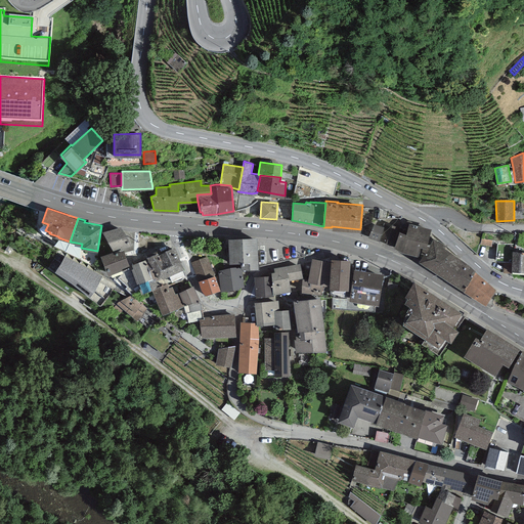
[(368,235),(379,239),(383,225),(374,222),(368,235)]
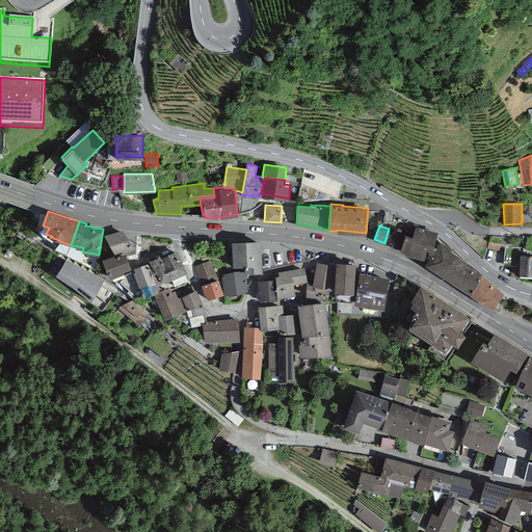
[(390,225),(389,229),(384,243),(400,248),(405,234),(405,231),(390,225)]
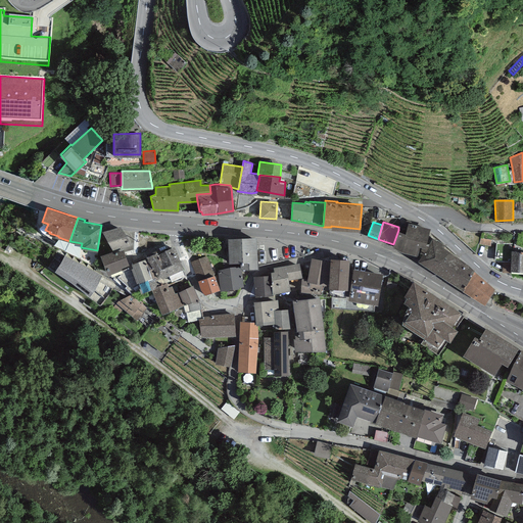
[(406,232),(398,230),(393,244),(403,250),(421,253),(426,246),(430,227),(409,222),(406,232)]
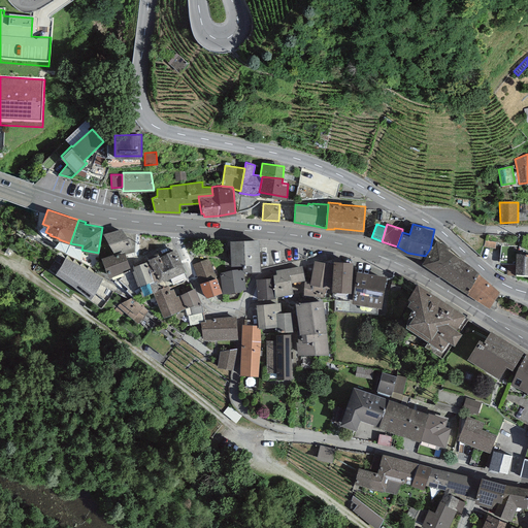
[(122,228),(103,233),(114,252),(114,254),(124,251),(134,245),(122,228)]
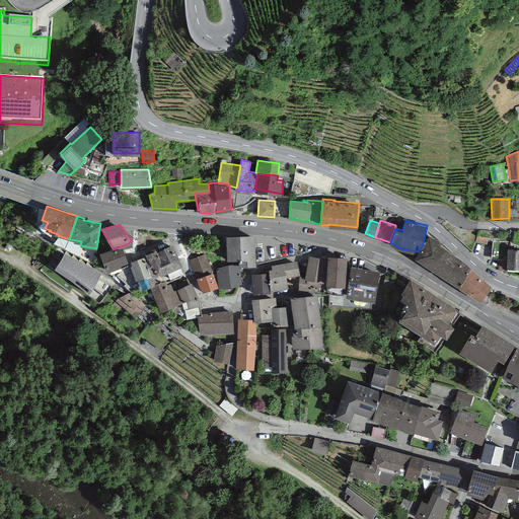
[(253,233),(226,235),(227,257),(238,256),(239,264),(255,263),(253,233)]
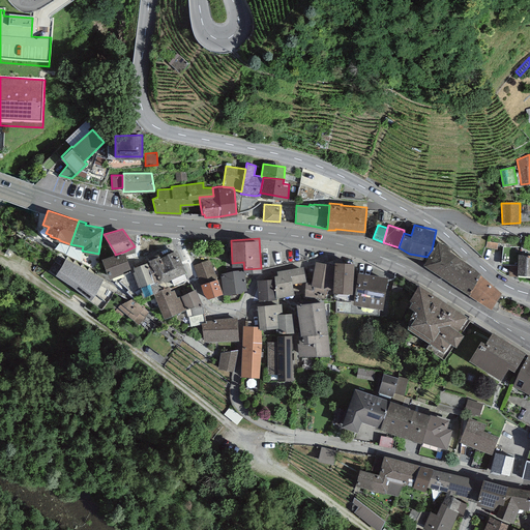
[(434,268),(449,249),(451,247),(439,239),(432,249),(427,257),(423,262),(434,268)]
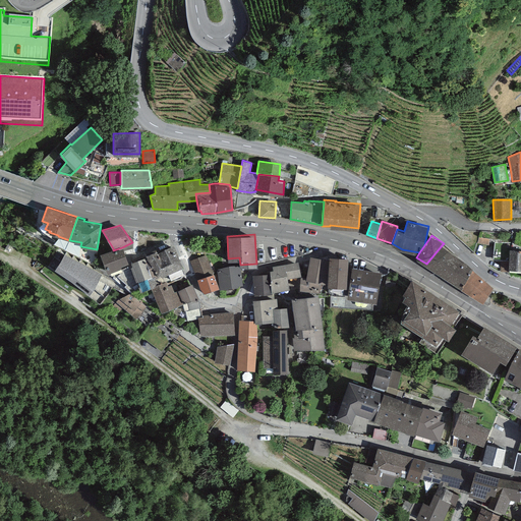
[(508,242),(495,243),(495,258),(508,258),(508,242)]
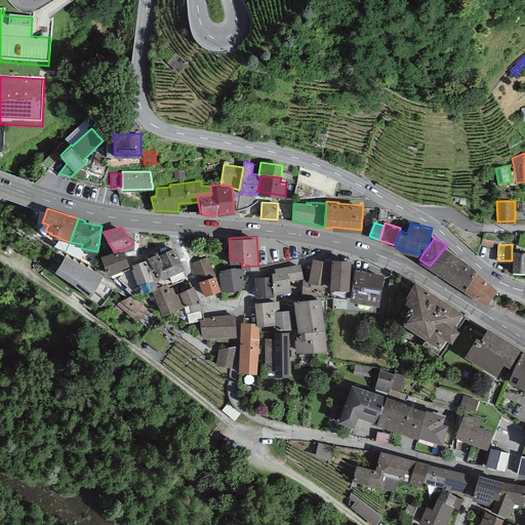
[(144,257),(145,259),(147,264),(148,264),(153,279),(162,276),(163,278),(164,278),(165,283),(167,283),(169,287),(173,286),(172,284),(187,276),(174,246),(144,257)]
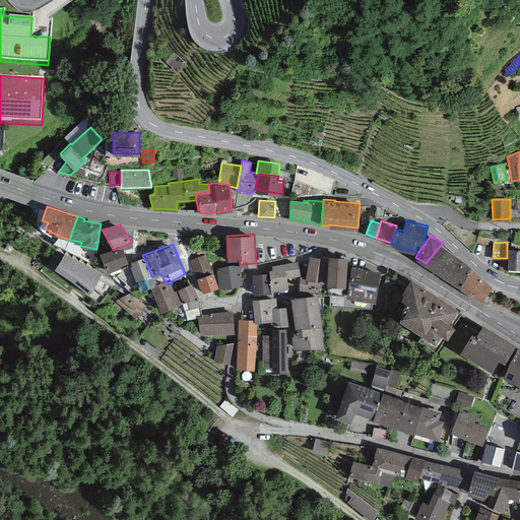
[(443,275),(456,255),(441,245),(426,263),(443,275)]
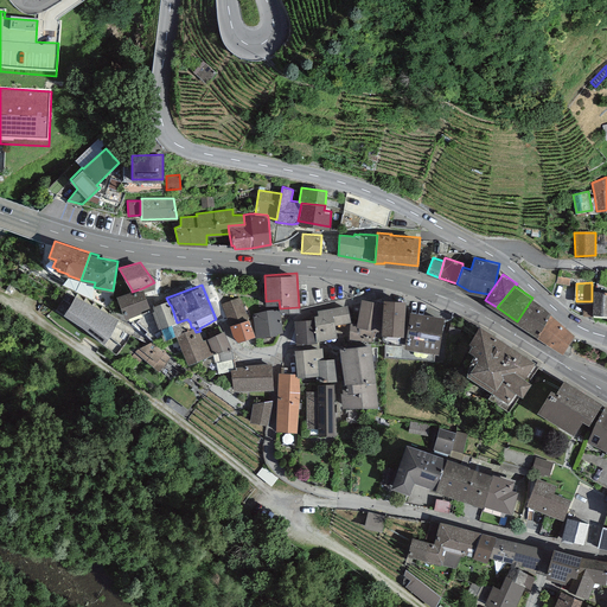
[(132,292),(132,289),(116,295),(125,318),(151,307),(142,288),(132,292)]
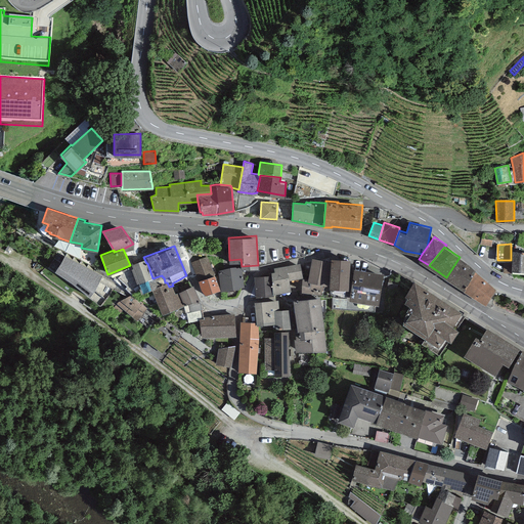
[(523,251),(512,251),(512,272),(523,272),(523,251)]
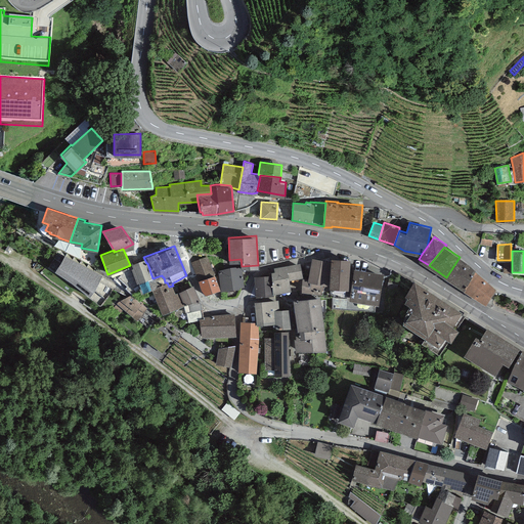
[(64,255),(55,270),(89,295),(102,275),(64,255)]
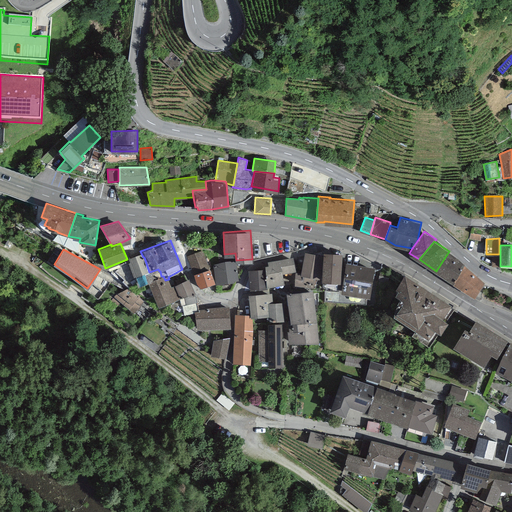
[(203,251),(187,256),(200,287),(214,282),(203,251)]
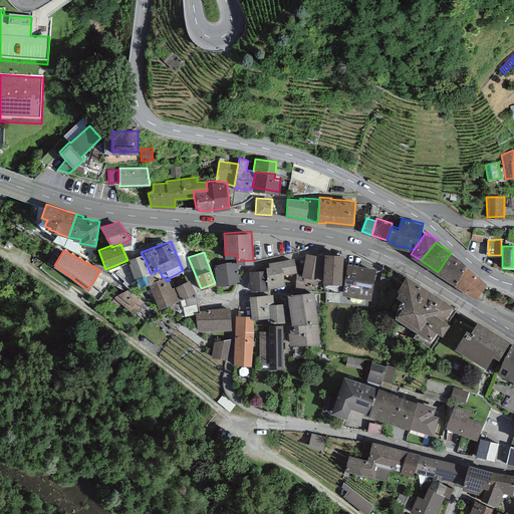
[(324,256),(306,252),(302,271),(297,272),(295,285),(314,288),(317,278),(320,278),(323,267),(324,256)]
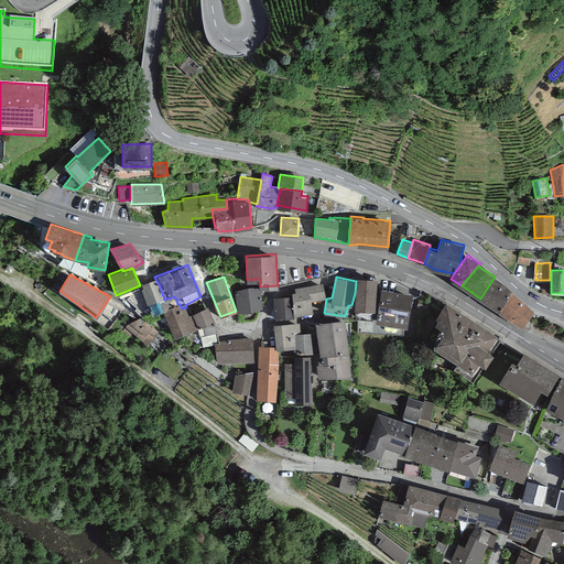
[(356,277),(356,281),(355,293),(356,307),(376,308),(377,278),(356,277)]
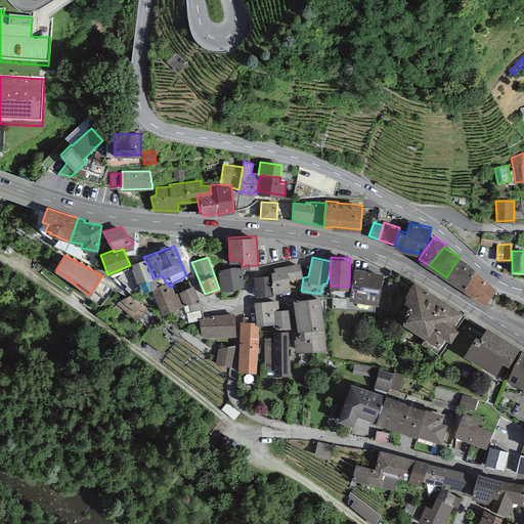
[(460,257),(446,277),(463,289),(476,270),(477,268),(460,257)]
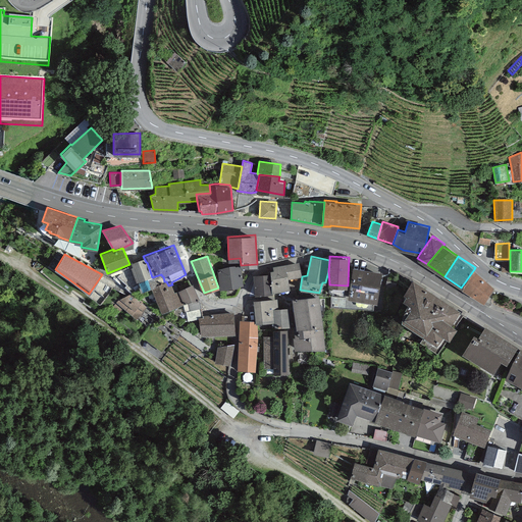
[(144,258),(132,263),(141,291),(152,288),(155,286),(155,284),(164,281),(163,276),(162,276),(161,274),(152,277),(147,262),(146,262),(144,258)]
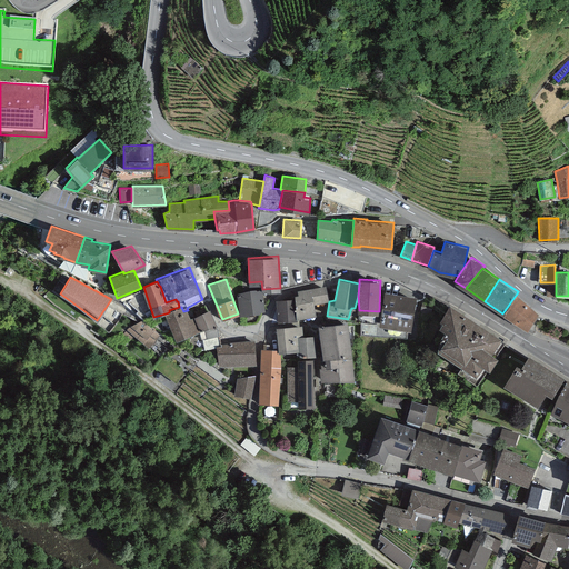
[(295,295),(295,298),(296,318),(317,315),(313,302),(329,300),(326,285),(298,290),(299,295),(295,295)]
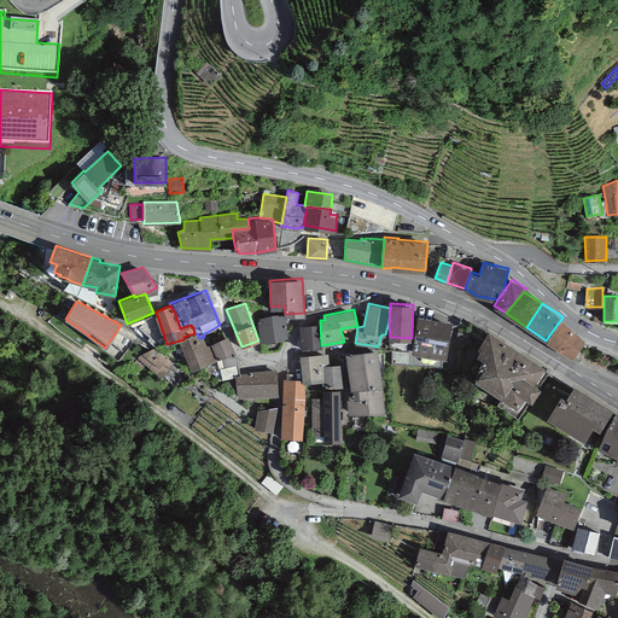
[(284,315),(256,319),(261,342),(287,338),(284,315)]
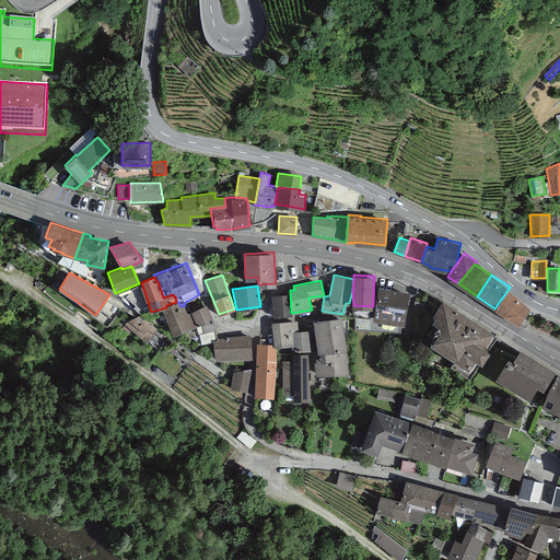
[(409,291),(377,287),(373,318),(405,323),(409,291)]
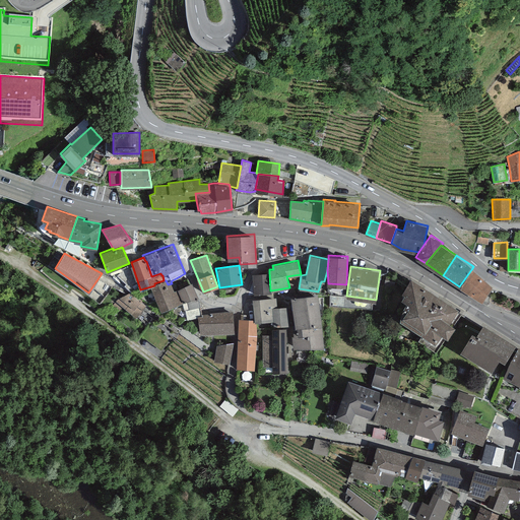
[(459,286),(471,294),(481,276),(472,268),(459,286)]
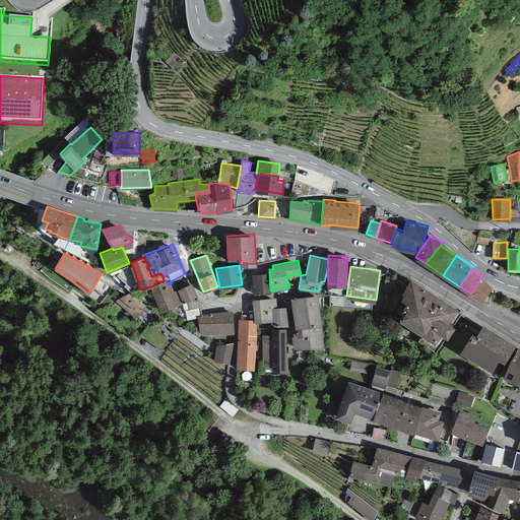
[(269,272),(252,273),(253,294),(270,293),(270,290),(269,272)]
